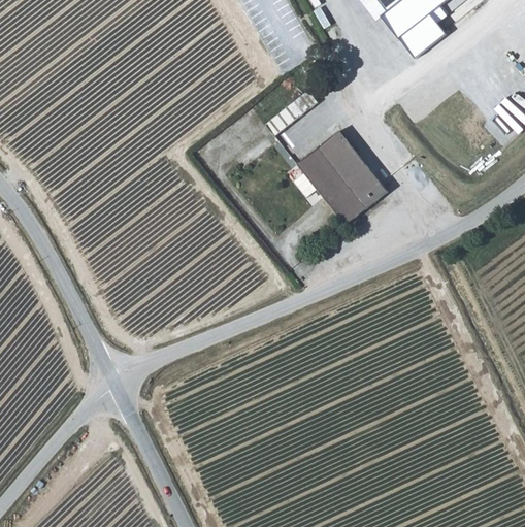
[(376,0),(385,10),(380,15),(397,38),(428,13),(444,0),(376,0)]
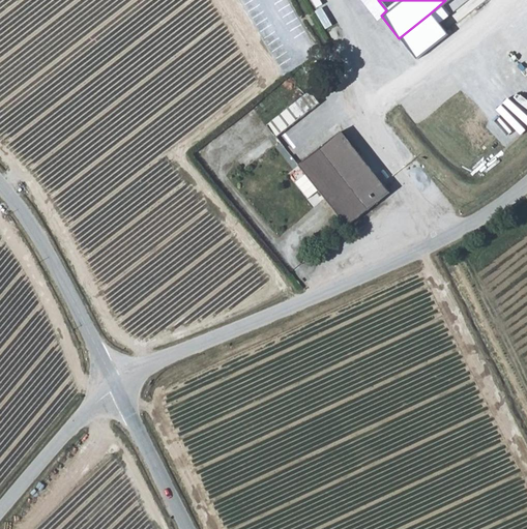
[(436,21),(430,13),(399,38),(406,48),(436,21)]
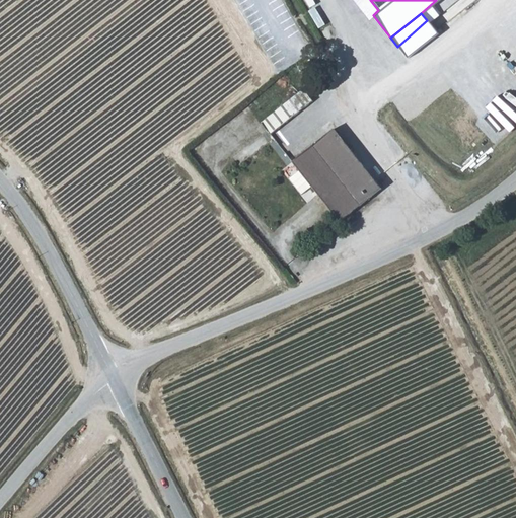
[(437,32),(427,20),(397,47),(407,57),(437,32)]
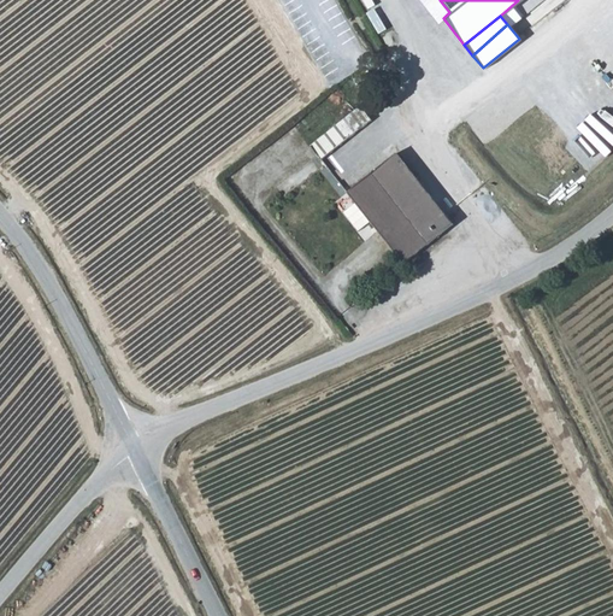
[(319,160),(369,121),(358,106),(307,146),(319,160)]
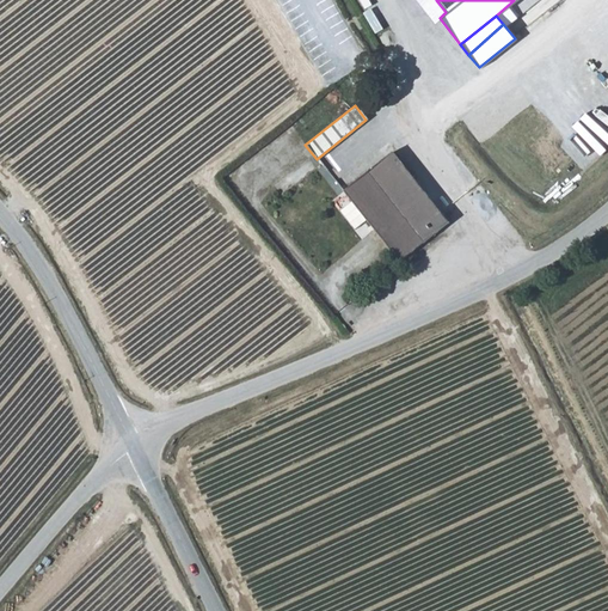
[(447,220),(411,176),(391,151),(342,190),(382,242),(398,261),(447,220)]
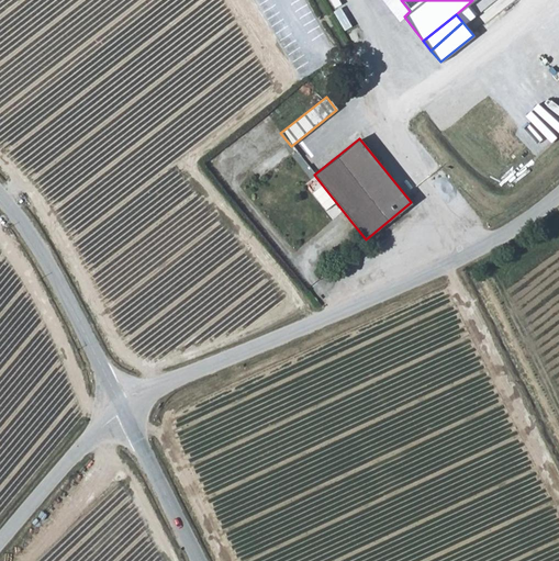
All buildings are outlined.
